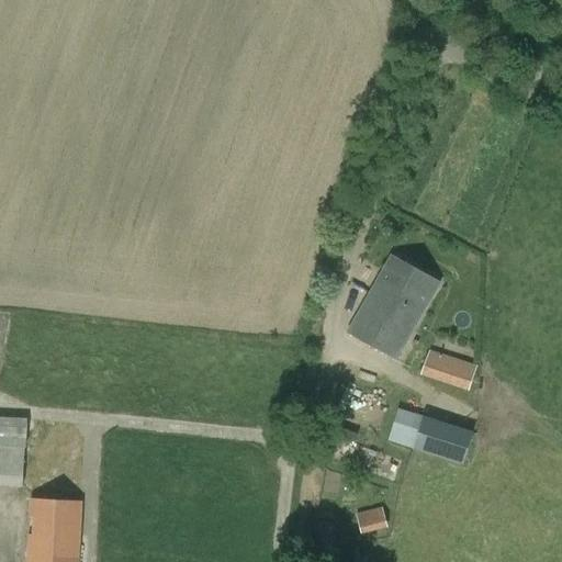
[(397,361),(440,284),(391,257),(348,334),(397,361)]
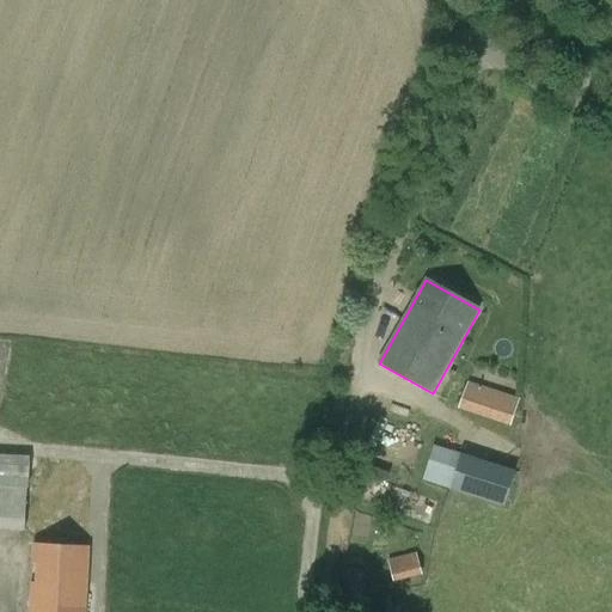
[(510,426),(520,399),(470,381),(460,409),(510,426)]
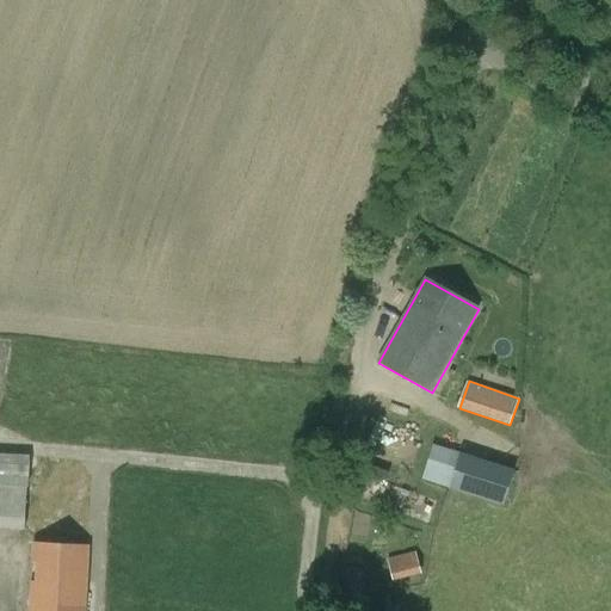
[(433,445),(423,479),(448,487),(458,452),(433,445)]
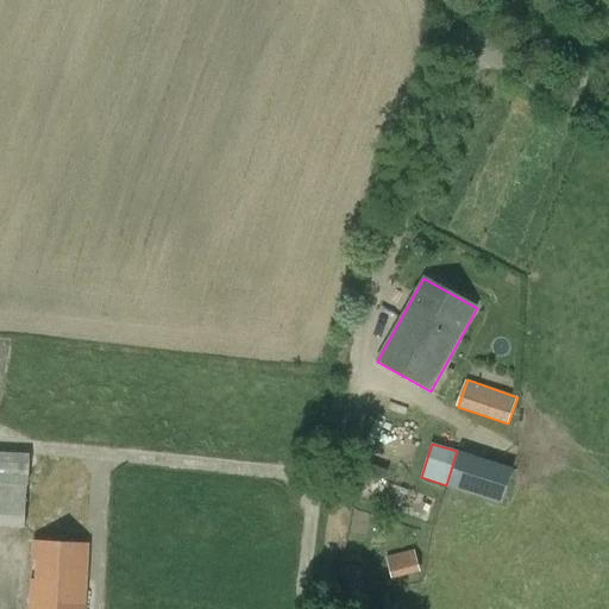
[(0,525),(26,526),(29,452),(0,451),(0,525)]
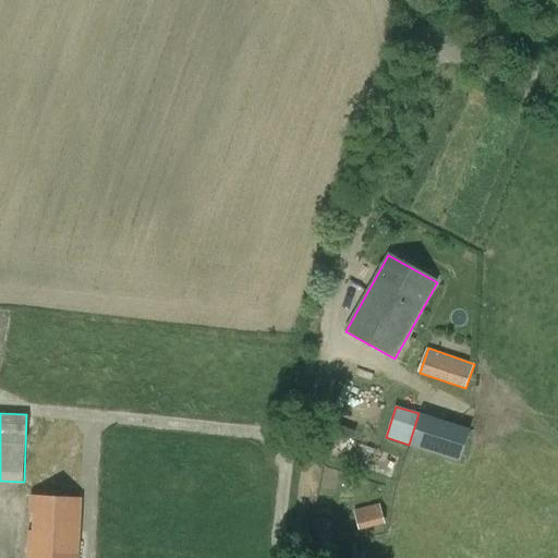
[(76,557),(81,499),(31,497),(26,557),(76,557)]
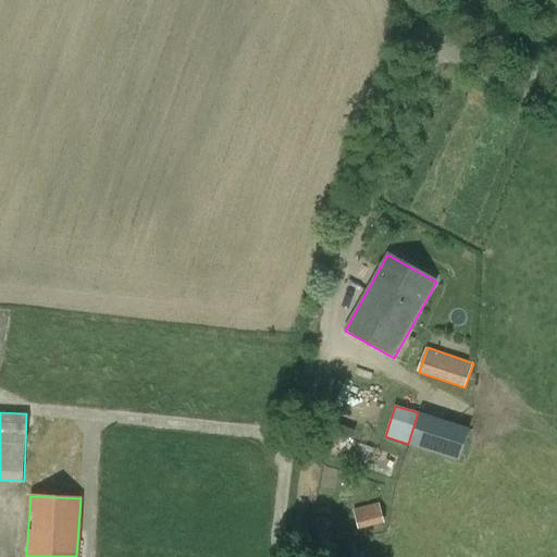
[(359,531),(385,524),(379,503),(355,509),(359,531)]
